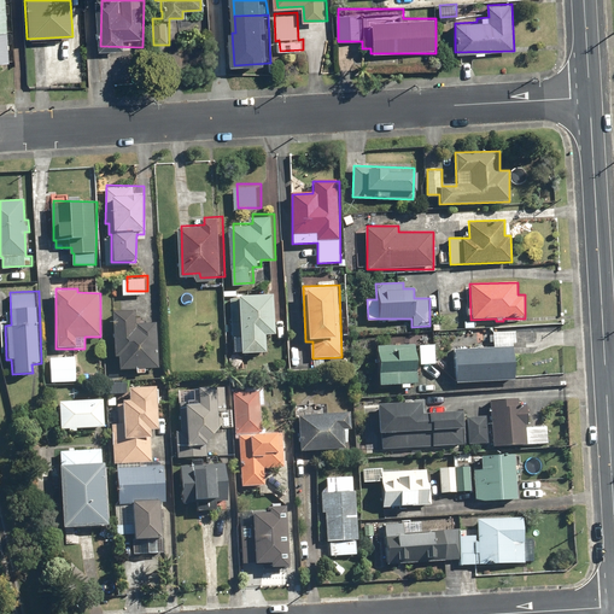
[(272,298),(231,298),(229,339),(238,339),(238,356),(262,356),(262,337),(272,337),(272,298)]
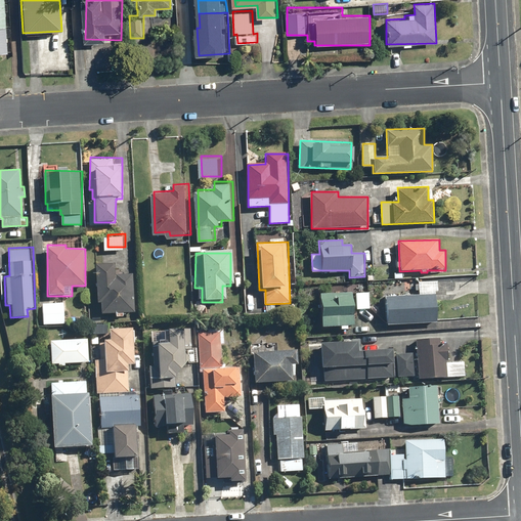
[(116,309),(116,311),(125,311),(125,307),(135,307),(135,270),(121,270),(120,261),(99,261),(100,300),(104,300),(104,310),(116,309)]
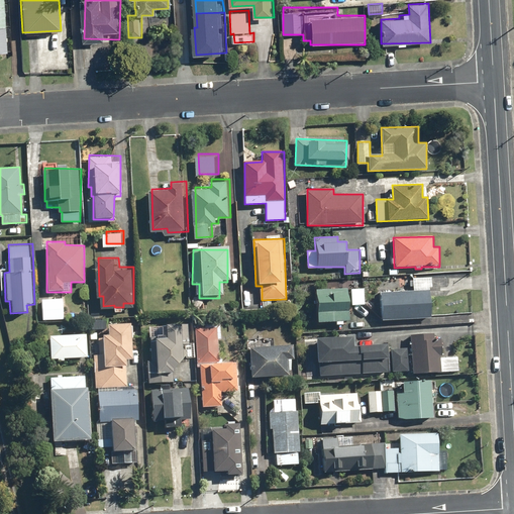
[(365,288),(351,288),(351,305),(365,305),(365,288)]
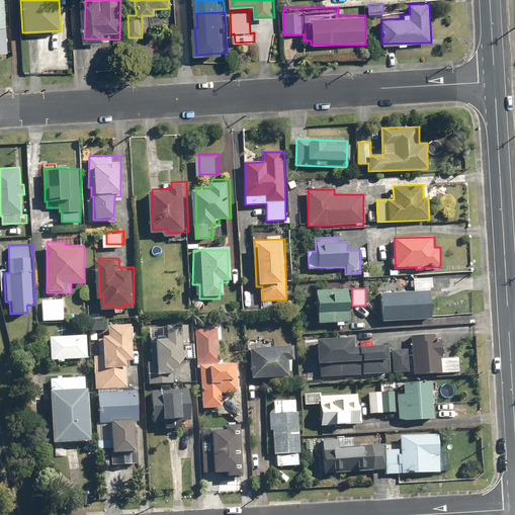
[(431,289),(381,289),(381,320),(431,320),(431,289)]
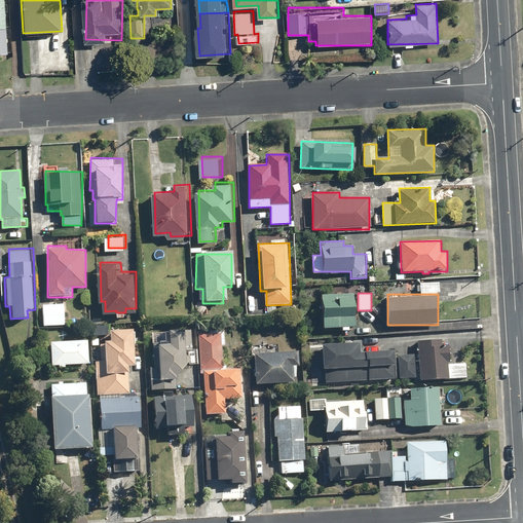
[(68,303),(44,302),(43,325),(67,326),(68,303)]
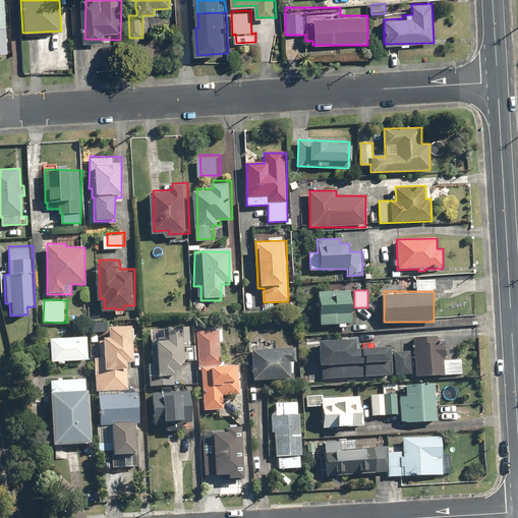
[(346,327),(350,327),(350,301),(320,301),(320,327),(339,327),(339,329),(346,329),(346,327)]
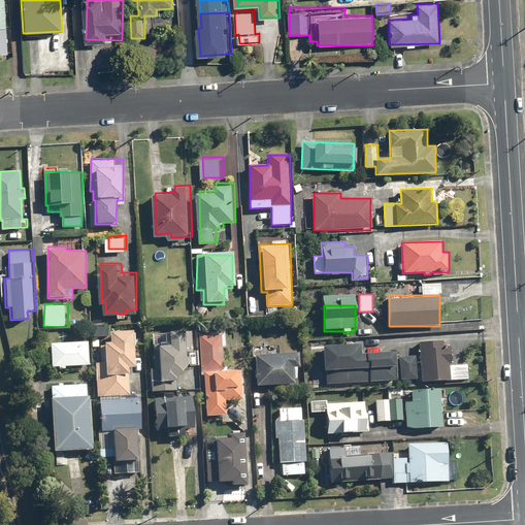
[(93,330),(96,398),(99,398),(130,396),(128,368),(134,367),(132,331),(106,332),(106,329),(93,330)]
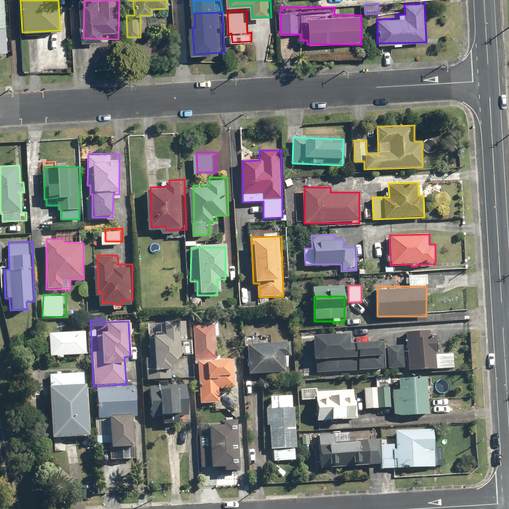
[(172,377),(169,358),(184,356),(181,342),(178,319),(147,324),(153,357),(143,358),(147,381),(172,377)]
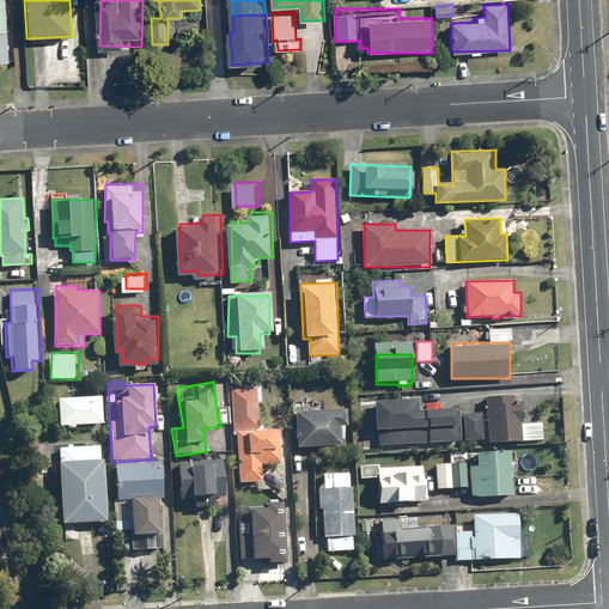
[(260,385),(233,385),(233,428),(237,428),(260,428),(260,385)]
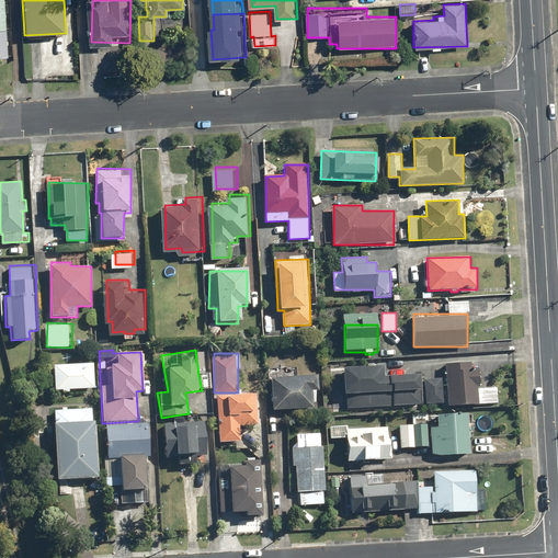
[(478,402),(499,402),(499,387),(480,387),(480,368),(471,368),(471,361),(446,361),(446,406),(478,406),(478,402)]
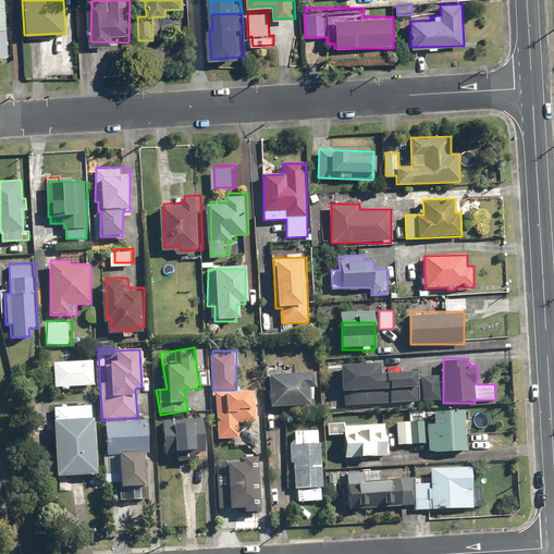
[(52,361),(53,388),(61,386),(61,390),(69,389),(69,386),(94,385),(94,360),(52,361)]
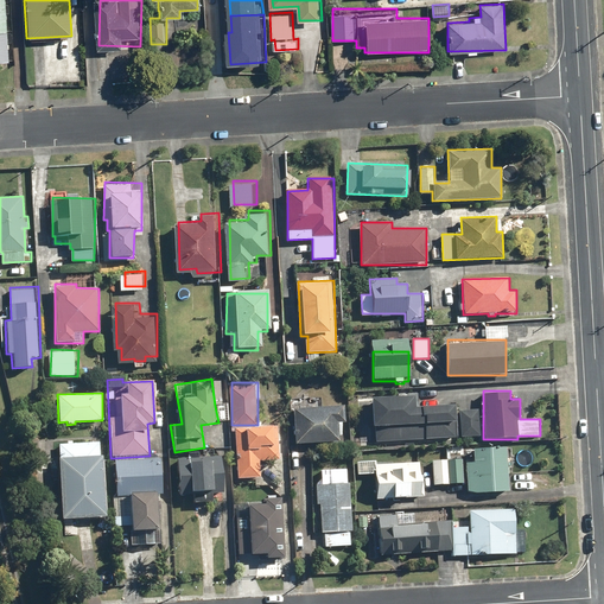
[(406,396),(362,399),(363,442),(453,439),(452,406),(420,408),(419,393),(406,393),(406,396)]
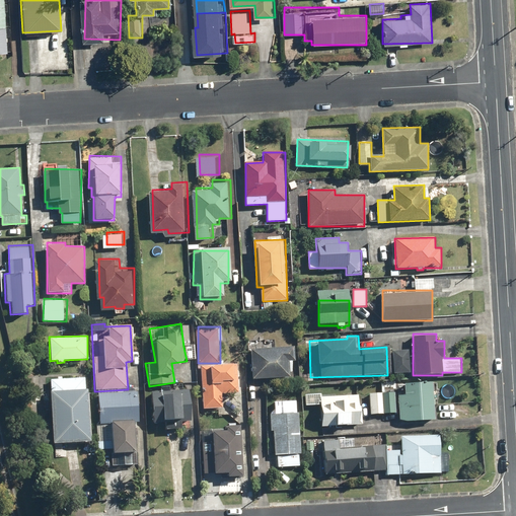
[(251,378),(288,379),(288,365),(293,365),(294,350),(248,348),(248,372),(252,372),(251,378)]
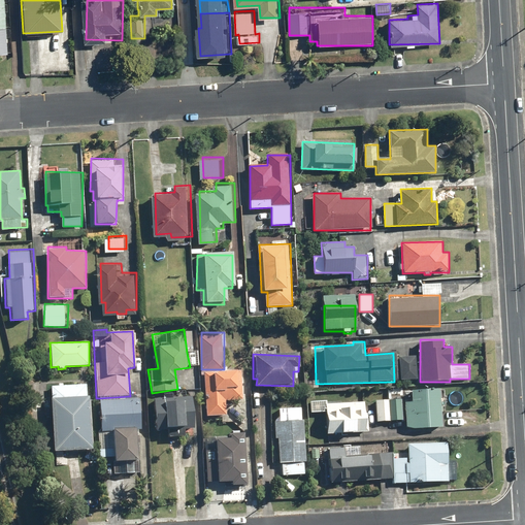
[(418,356),(401,356),(401,379),(418,379),(418,356)]
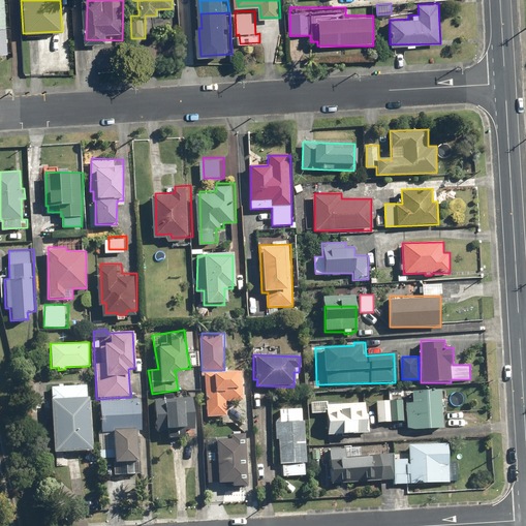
[(205,416),(226,415),(226,401),(243,401),(243,370),(224,370),(205,370),(205,416)]
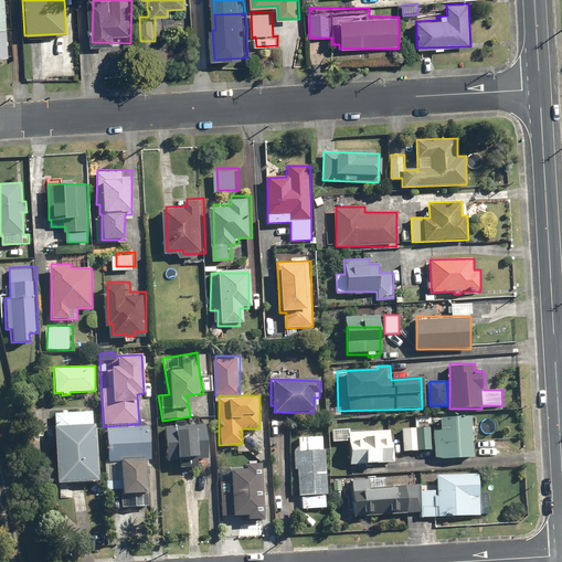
[(56,426),(53,426),(55,484),(61,484),(62,495),(85,494),(85,484),(98,484),(95,410),(56,411),(56,426)]
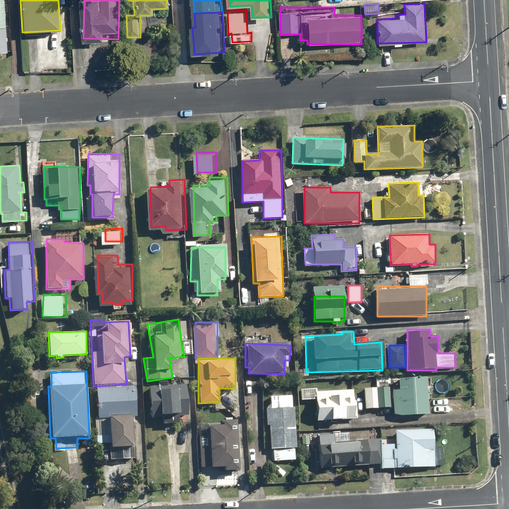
[(400,390),(393,390),(393,415),(427,416),(428,376),(400,376),(400,390)]
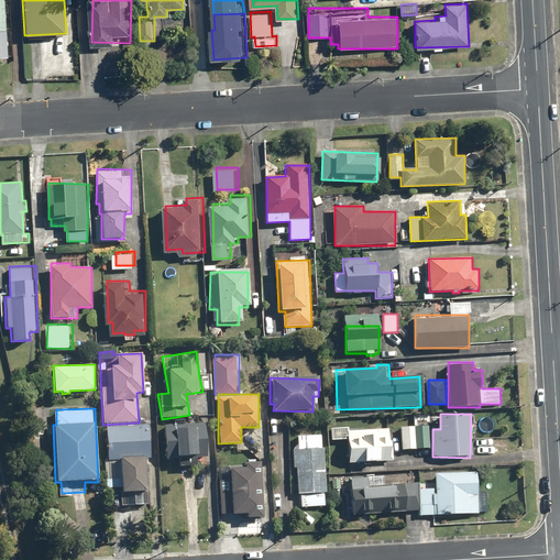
[(210,453),(208,419),(171,421),(173,456),(185,454),(186,461),(201,460),(200,453),(210,453)]
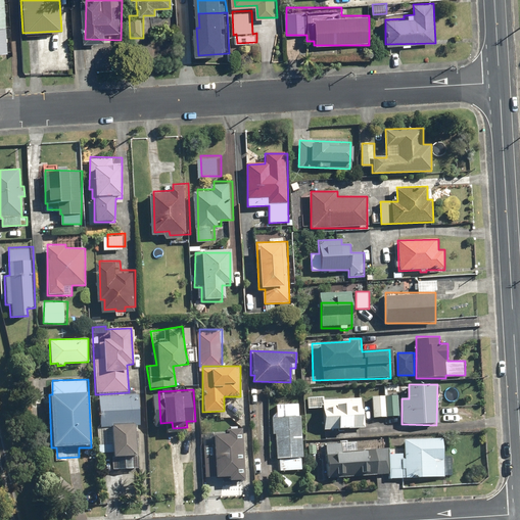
[(129,392),(98,394),(100,426),(110,426),(134,424),(140,424),(138,392),(129,392)]
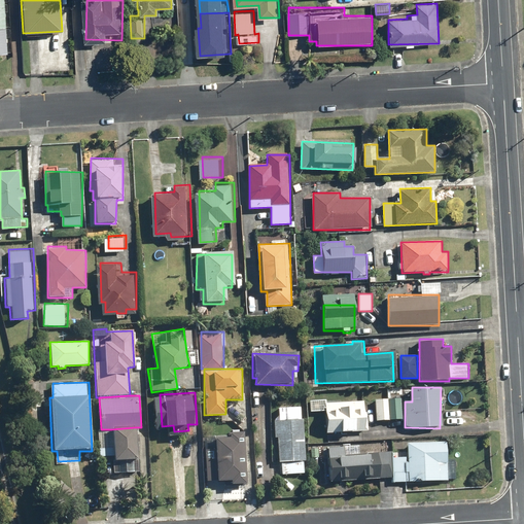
[(403,397),(375,397),(375,420),(403,420),(403,397)]
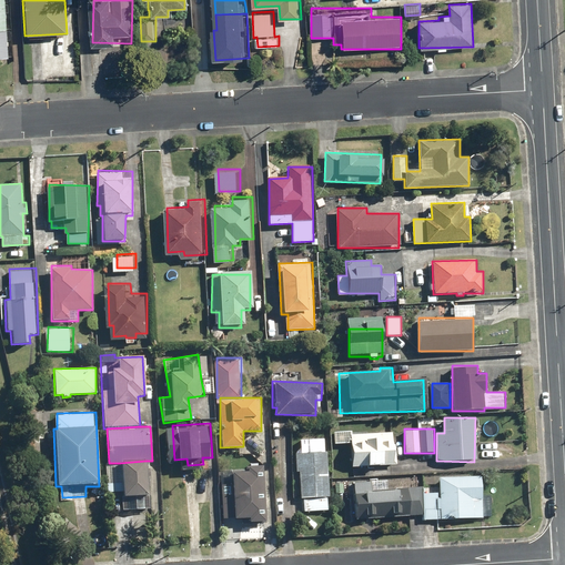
[(352,431),(334,431),(334,442),(350,442),(350,465),(381,466),(381,463),(396,463),(397,442),(392,442),(392,433),(352,433),(352,431)]
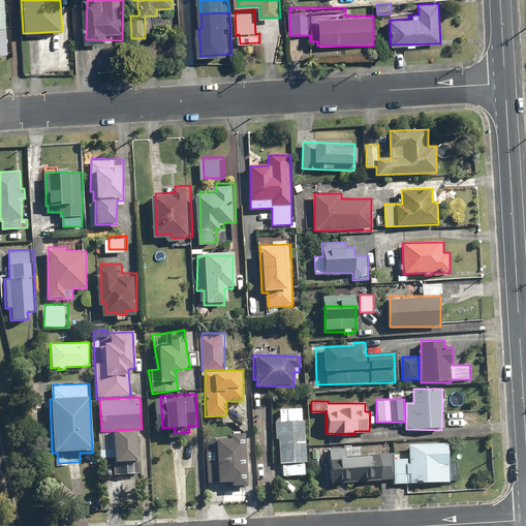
[(305,474),(304,407),(281,407),(281,421),(275,421),(276,439),(279,439),(279,463),(283,463),(283,474),(305,474)]
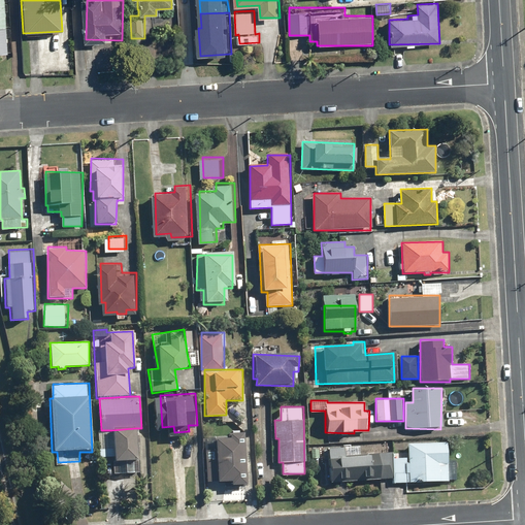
[(101,430),(99,430),(101,457),(112,457),(112,463),(136,462),(135,428),(111,430),(101,430)]
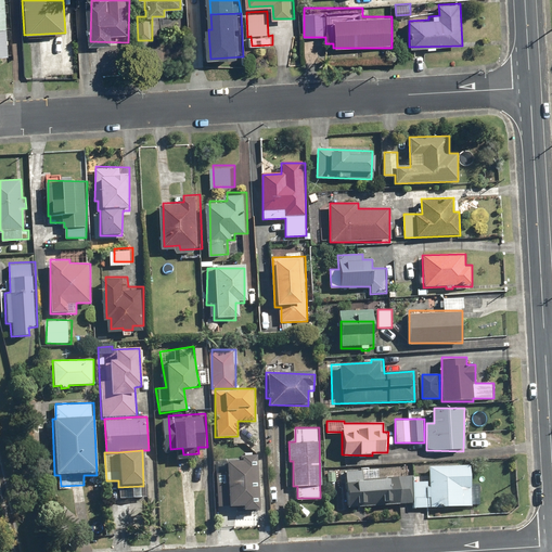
[(227,472),(218,473),(218,506),(228,505),(228,508),(242,508),(242,511),(257,511),(257,457),(241,457),(241,462),(227,462),(227,472)]
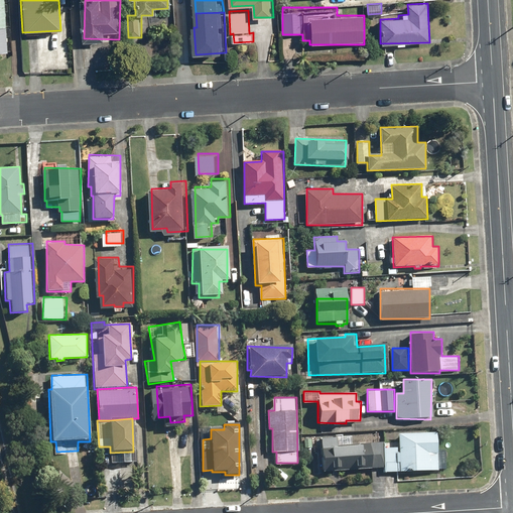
[(398,440),(384,441),(385,468),(385,472),(439,470),(438,468),(447,468),(446,447),(437,449),(436,431),(398,432),(398,440)]
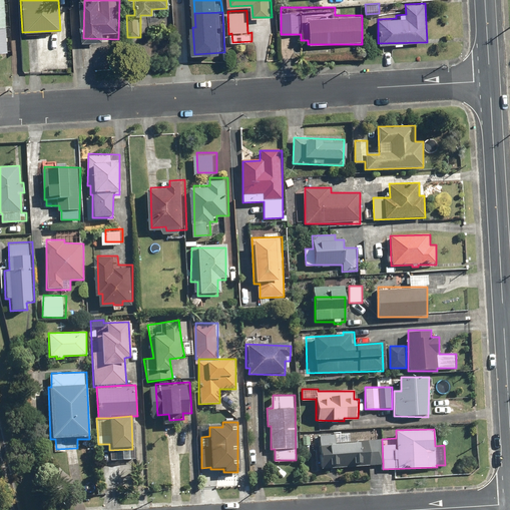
[(335,433),(318,434),(319,468),(383,465),(382,439),(335,441),(335,433)]
